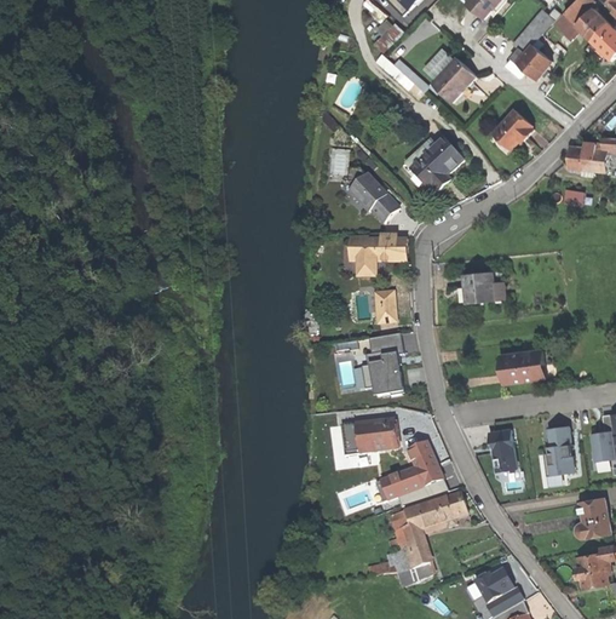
[(408,9),(399,0),(391,0),(389,3),(402,16),(408,9)]
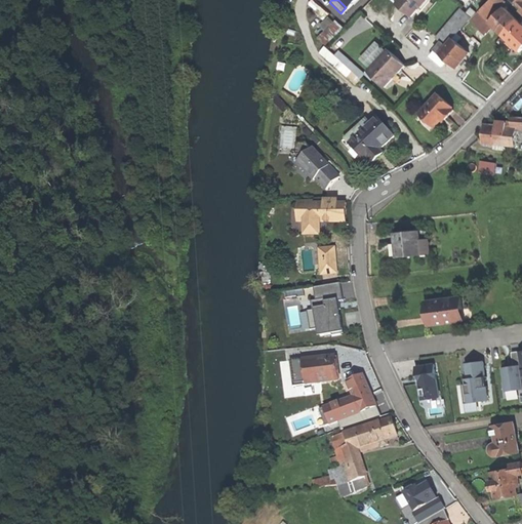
[(408,16),(422,0),(395,0),(394,2),(393,3),(404,13),(408,16)]
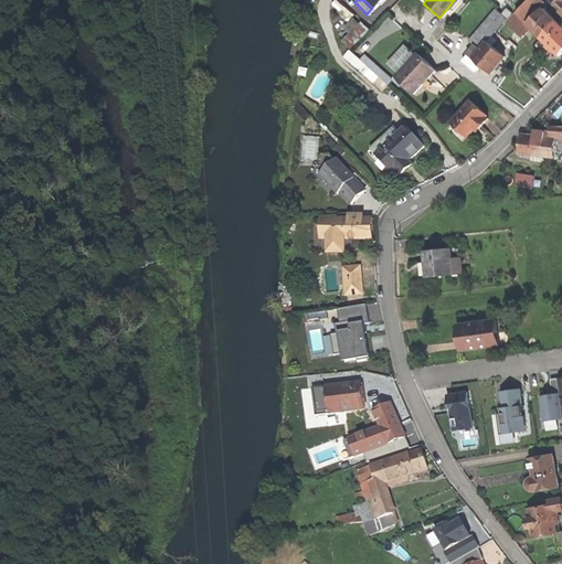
[(520,36),(528,27),(521,20),(540,0),(525,0),(504,21),(520,36)]
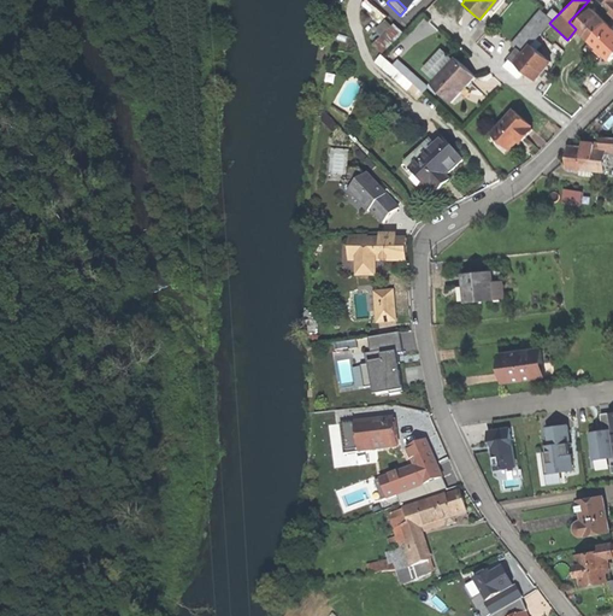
[(600,0),(611,9),(607,12),(612,17),(612,0),(600,0)]
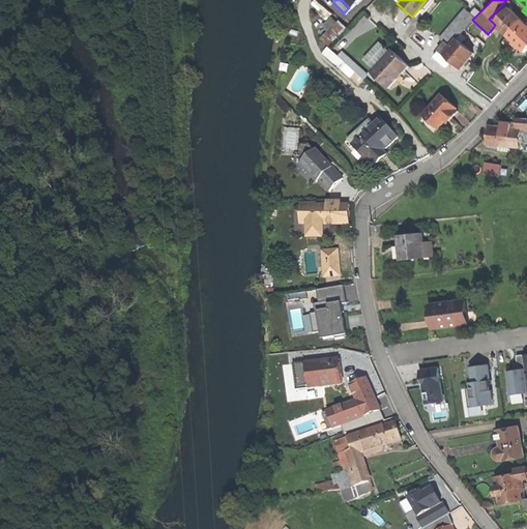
[(498,28),(504,34),(520,20),(507,7),(495,20),(500,25),(498,28)]
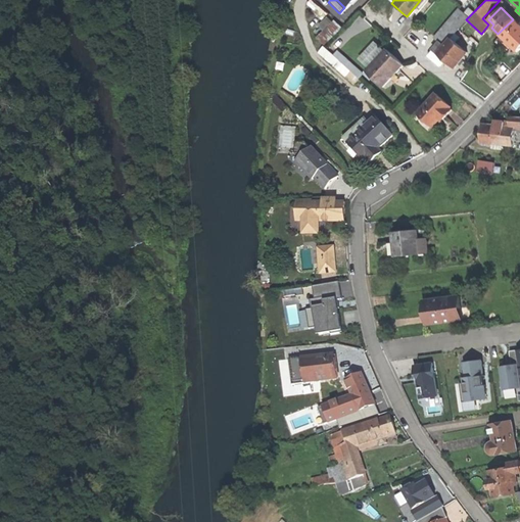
[(432,37),(437,41),(439,39),(444,42),(448,38),(447,37),(467,17),(457,8),(432,37)]
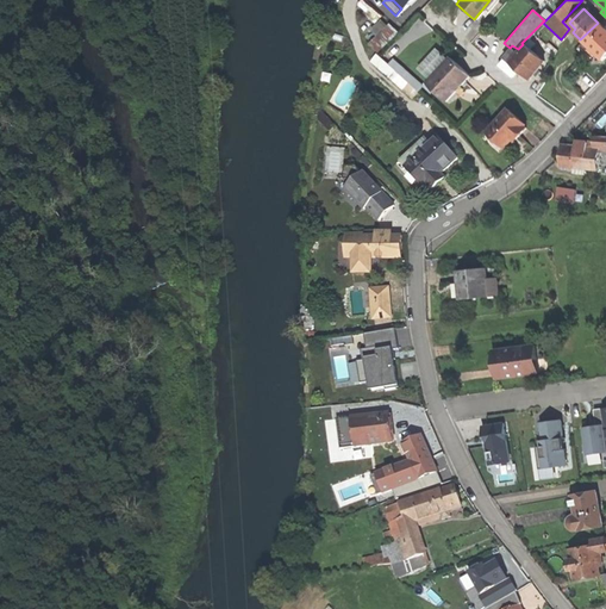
[(361,36),(379,50),(395,30),(378,16),(361,36)]
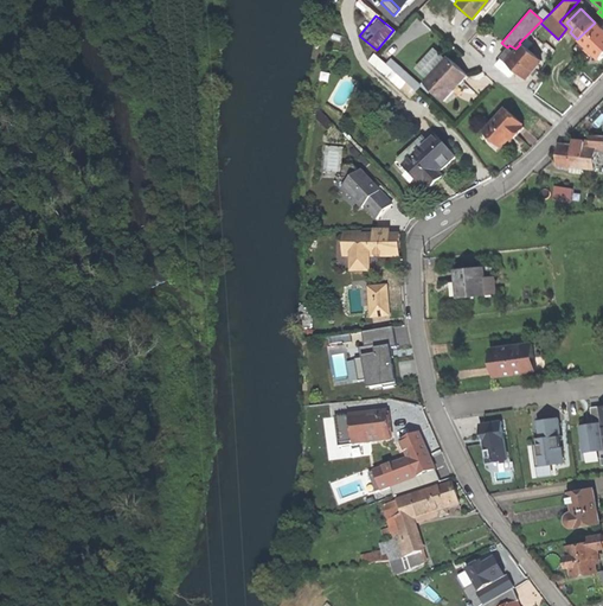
[(602,52),(602,31),(595,23),(577,39),(582,44),(578,46),(590,58),(594,55),(597,59),(602,52)]
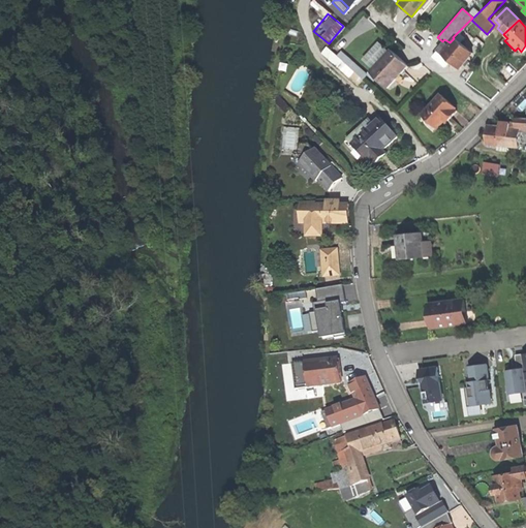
[(442,41),(435,50),(449,60),(457,67),(463,60),(470,52),(454,38),(450,42),(444,39),(442,41)]
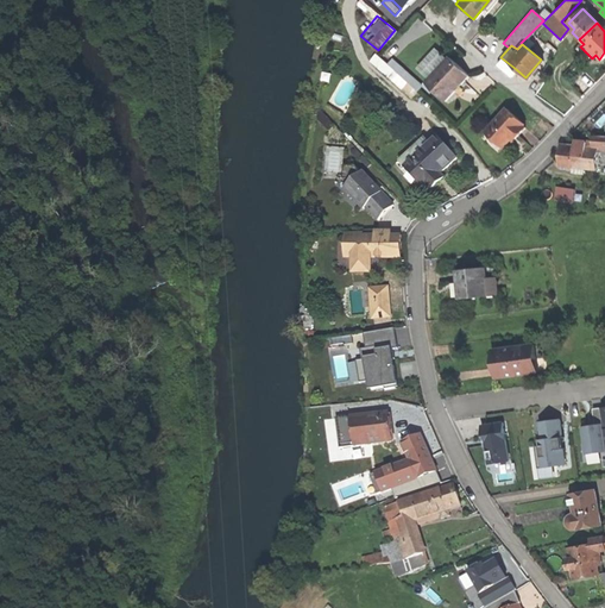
[(369,60),(385,75),(391,69),(375,54),(369,60)]
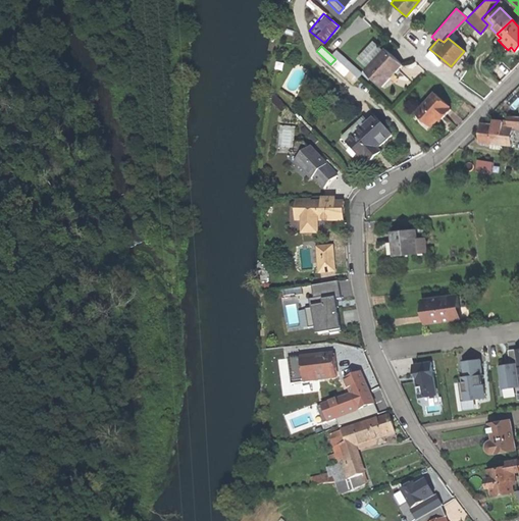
[(393,57),(382,48),(362,70),(379,87),(400,64),(393,57)]
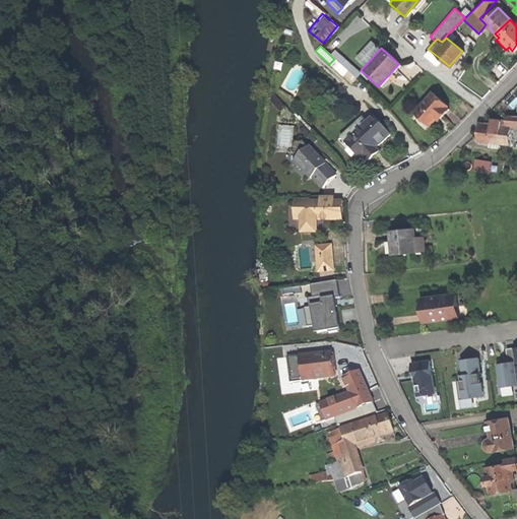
[(441,59),(428,49),(423,55),(435,65),(441,59)]
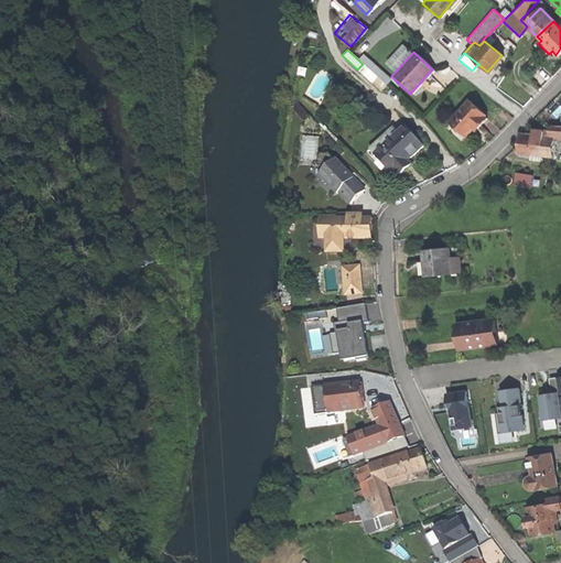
[(386,83),(389,77),(368,57),(363,64),(357,69),(379,89),(386,83)]
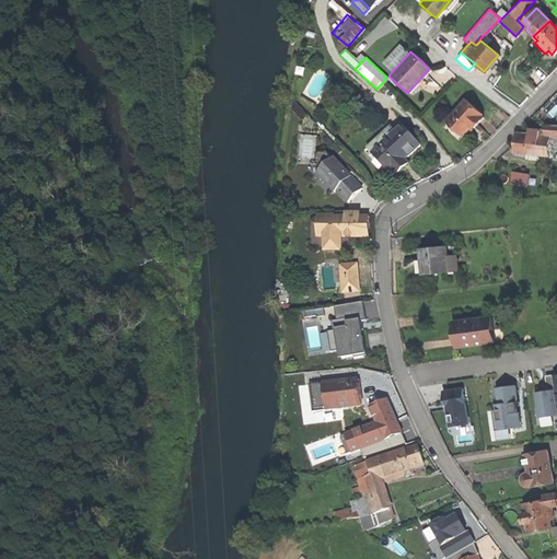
[(468,127),(473,123),(474,125),(482,116),(479,115),(480,114),(464,99),(444,120),(461,135),(468,127)]
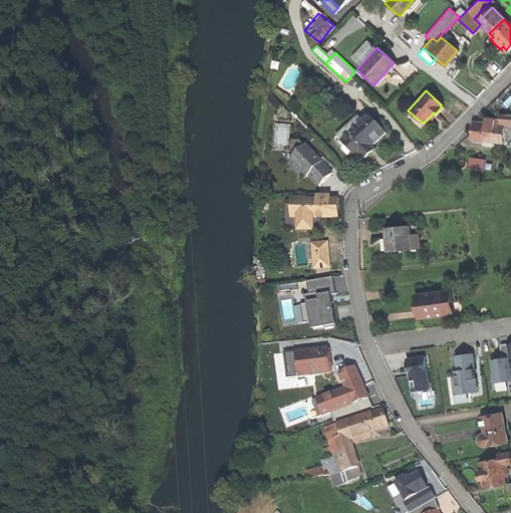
[(270,91),(265,98),(277,107),(283,100),(270,91)]
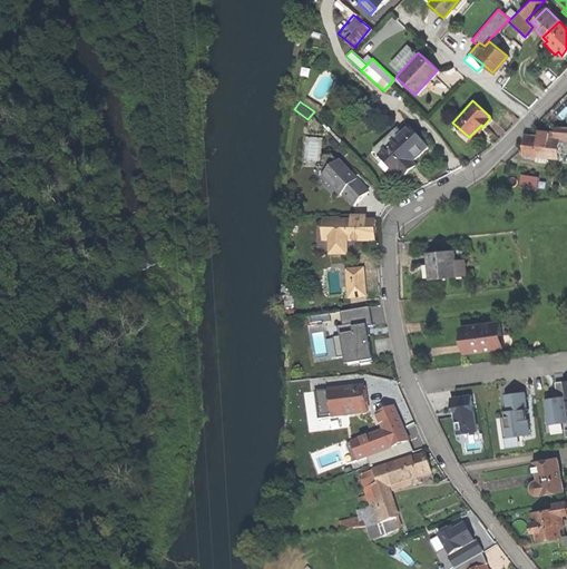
[(370,150),(375,156),(401,131),(397,126),(370,150)]
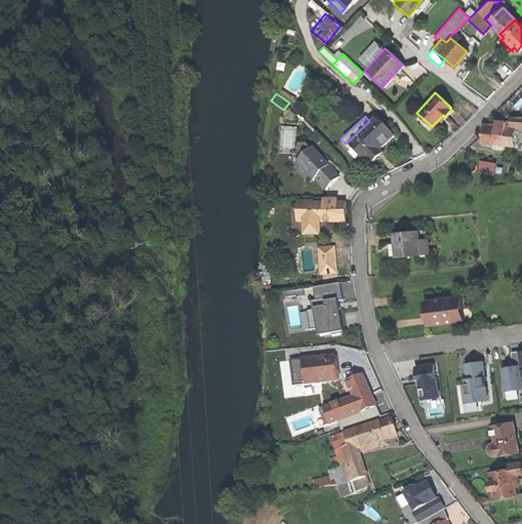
[(516,125),(521,125),(521,116),(511,116),(510,125),(516,125)]
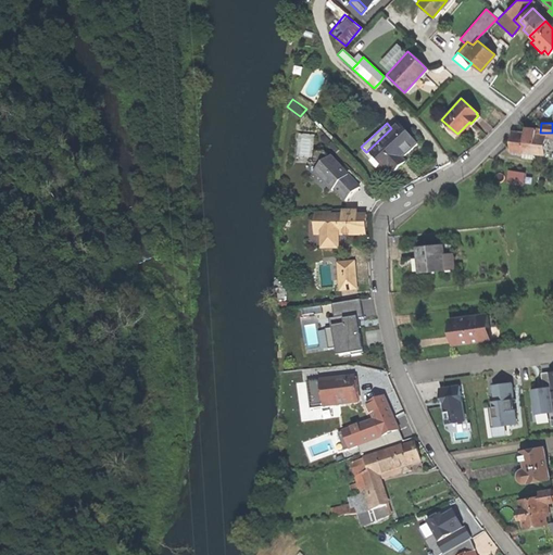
[(391,128),(366,152),(385,172),(387,169),(390,174),(396,169),(404,161),(401,156),(415,144),(397,124),(391,128)]
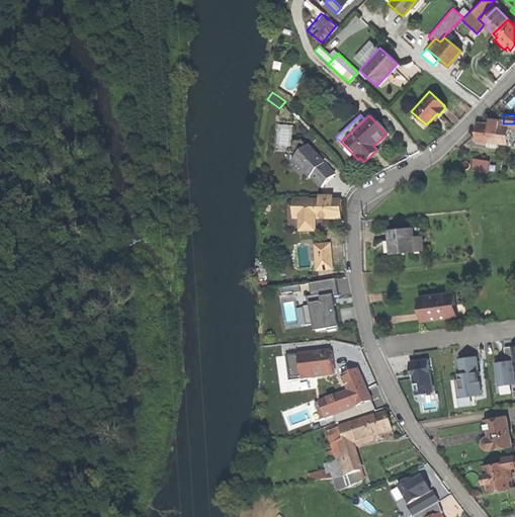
[(505,143),(507,125),(497,124),(497,119),(488,118),(488,123),(475,122),(474,133),(474,140),(505,143)]
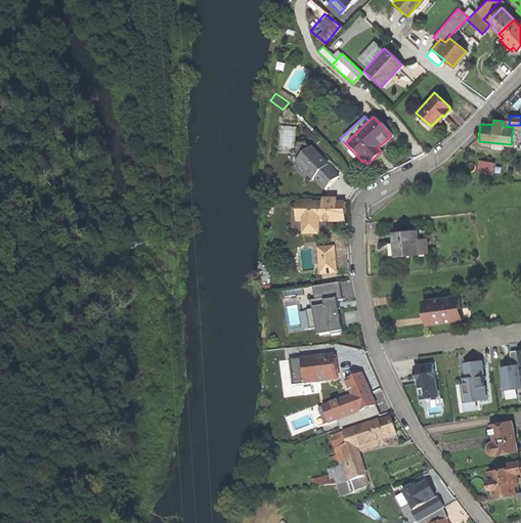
[(333,179),(336,176),(324,164),(323,165),(318,160),(319,159),(308,148),(302,154),(297,154),(297,166),(310,179),(312,177),(322,188),(333,179)]
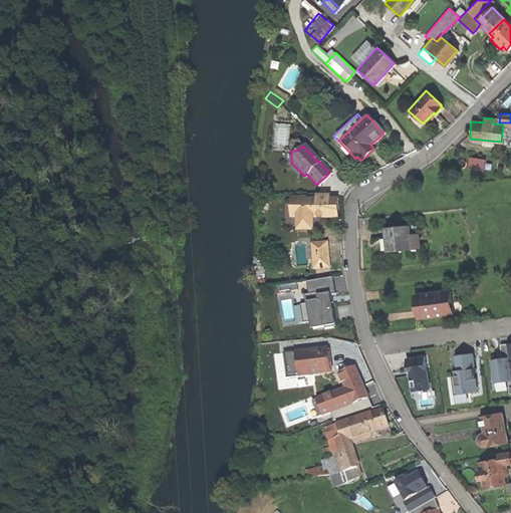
[(483,160),(469,158),(468,167),(481,169),(483,160)]
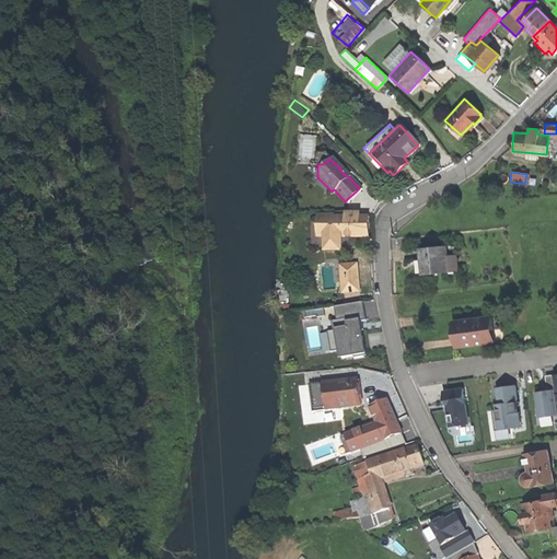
[(343,212),(343,217),(331,216),(314,216),(314,234),(323,234),(322,246),(338,246),(338,244),(341,243),(345,241),(347,239),(347,237),(367,237),(367,229),(367,217),(358,217),(358,212),(343,212)]
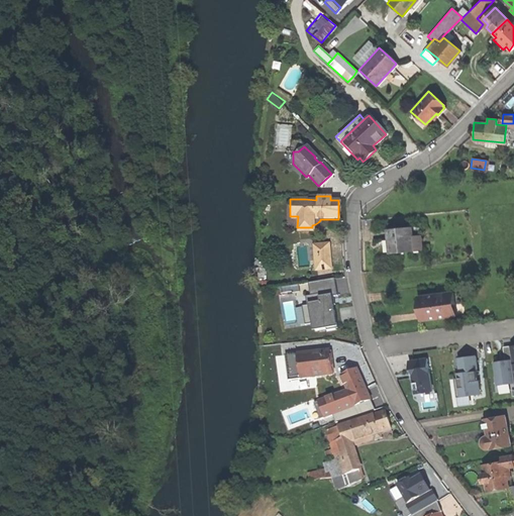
[(411,235),(410,225),(386,228),(387,241),(388,252),(412,249),(411,235)]
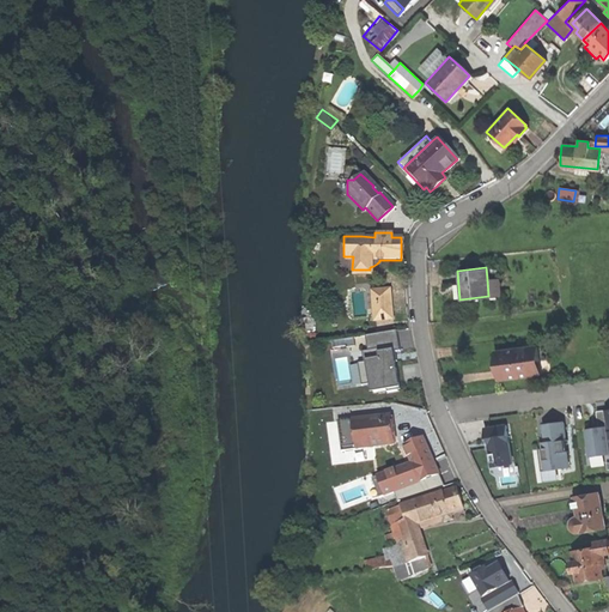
[(497,279),(487,279),(488,296),(498,296),(497,279)]
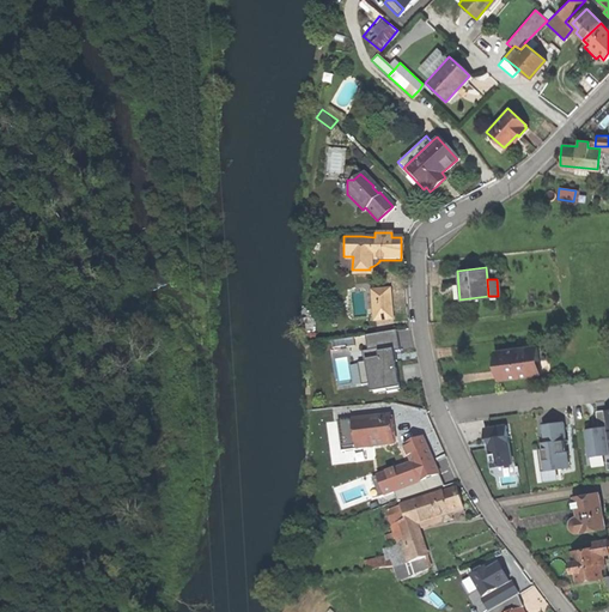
[(387,288),(369,290),(372,320),(390,319),(387,288)]
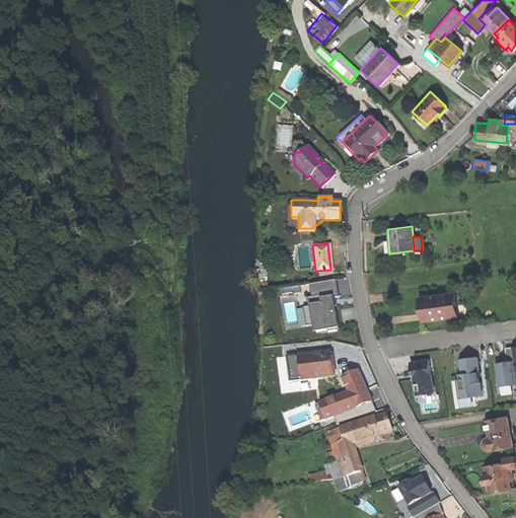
[(318,295),(319,300),(328,298),(333,297),(337,296),(334,280),(307,284),(310,296),(318,295)]
